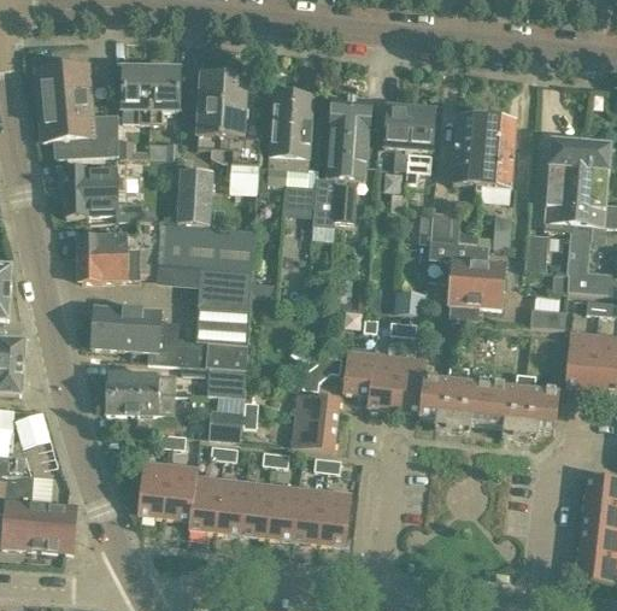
[(117,154),(117,140),(117,115),(90,117),(86,63),(36,68),(42,141),(54,140),(56,159),(117,154)]
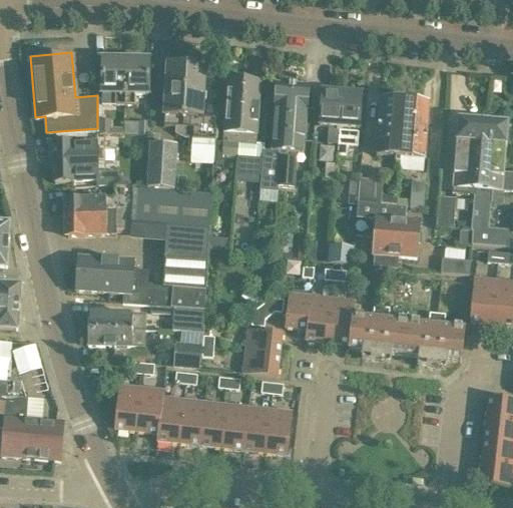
[(124,100),(125,56),(102,56),(101,89),(114,89),(114,100),(124,100)]
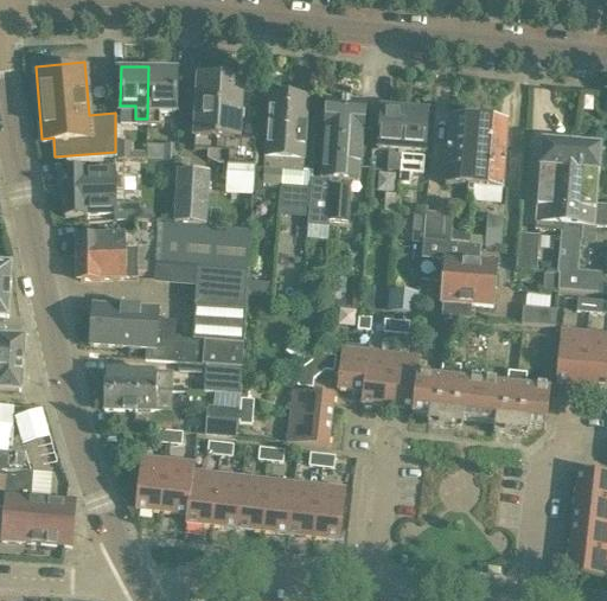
[(148,66),(147,119),(158,120),(159,107),(174,107),(176,68),(148,66)]
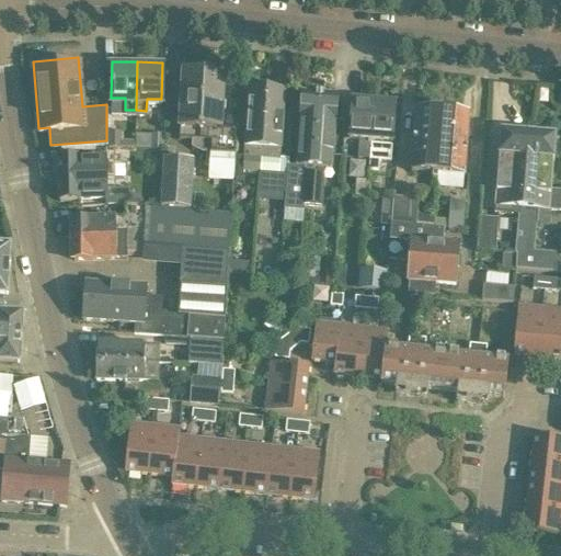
[(198,147),(203,67),(182,65),(179,124),(179,135),(191,136),(191,143),(198,147)]
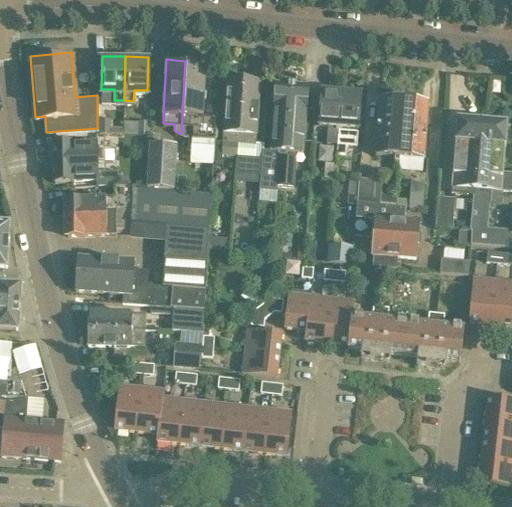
[(185,61),(181,134),(184,135),(191,136),(189,161),(212,162),(215,109),(201,109),(204,62),(185,61)]
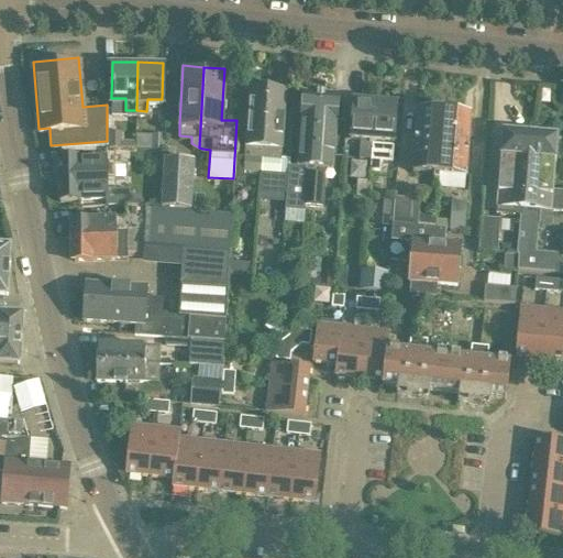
[(262,154),(266,87),(249,86),(244,153),(243,168),(260,170),(260,154),(262,154)]
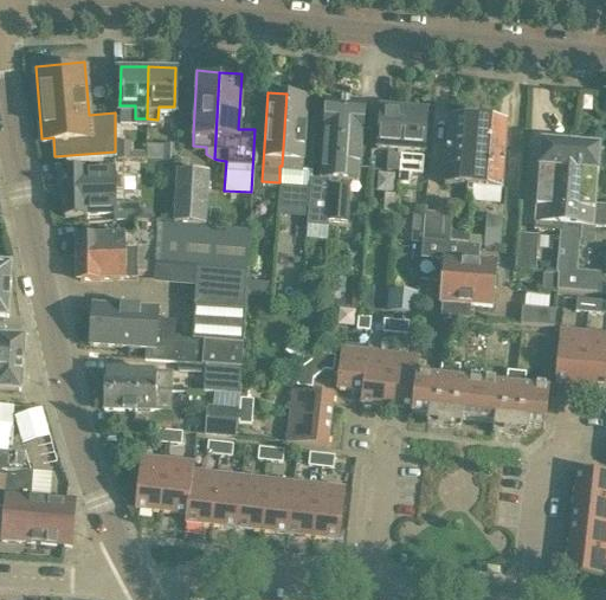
[(279,182),(309,185),(310,185),(311,174),(311,167),(302,166),(307,95),(287,94),(282,166),(279,166),(279,182)]
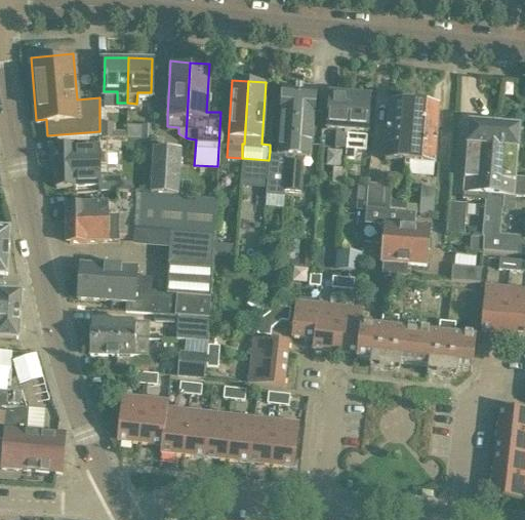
[(269,160),(268,160),(267,172),(265,192),(283,193),(284,188),(285,189),(287,152),(293,152),(298,84),(282,83),(280,109),(281,109),(277,151),(270,151),(269,160)]
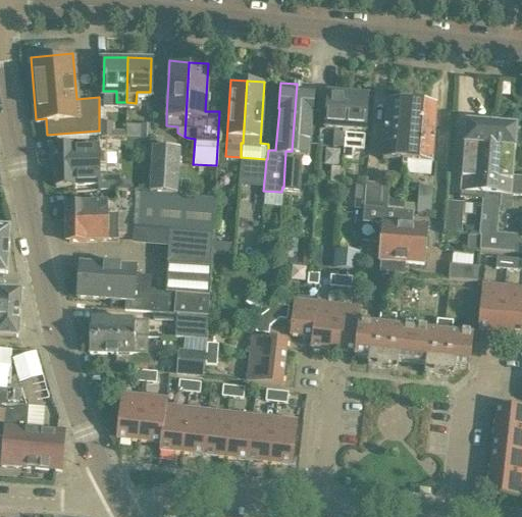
[(285,151),(283,188),(299,188),(301,160),(296,160),(296,152),(307,153),(311,110),(313,85),(297,84),(292,151),(285,151)]
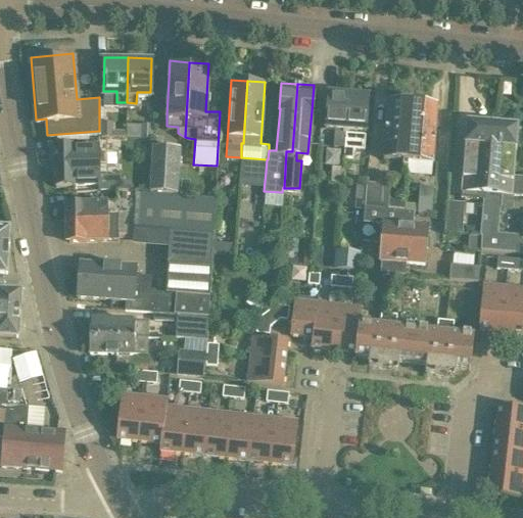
[(343,144),(347,91),(327,90),(324,126),(334,126),(333,143),(343,144)]
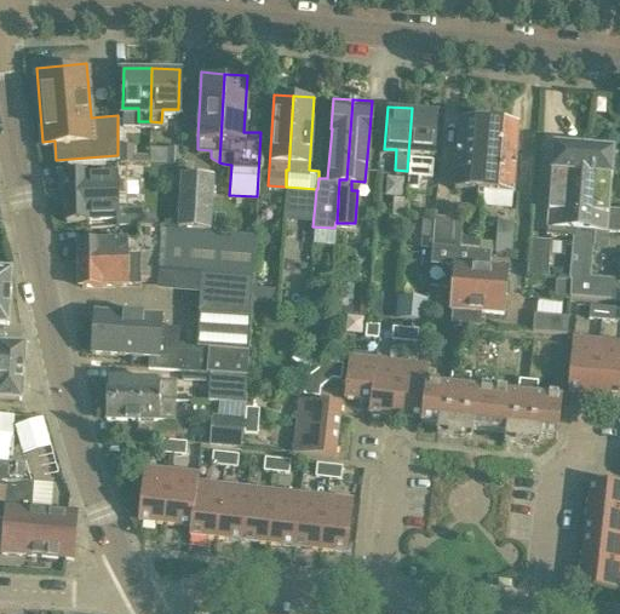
[(412,108),(407,171),(420,172),(422,151),(432,153),(436,110),(412,108)]
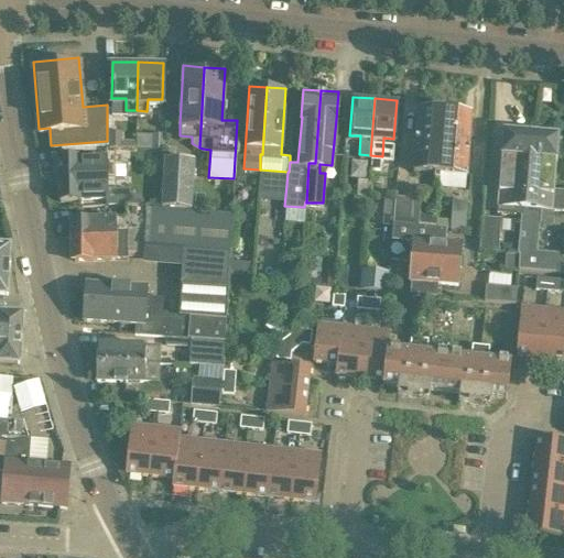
[(440,170),(444,109),(418,107),(413,167),(440,170)]
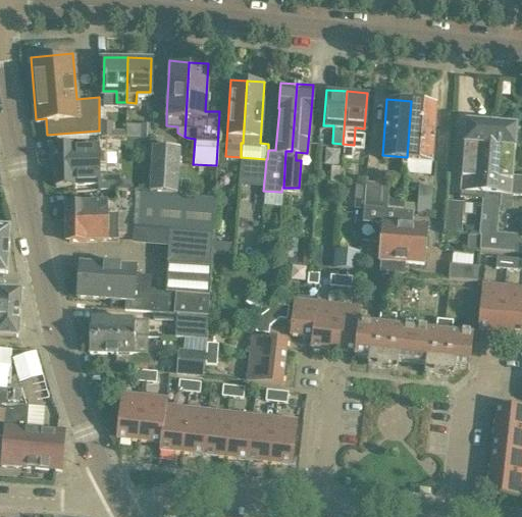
[(411,101),(407,157),(430,159),(435,103),(411,101)]
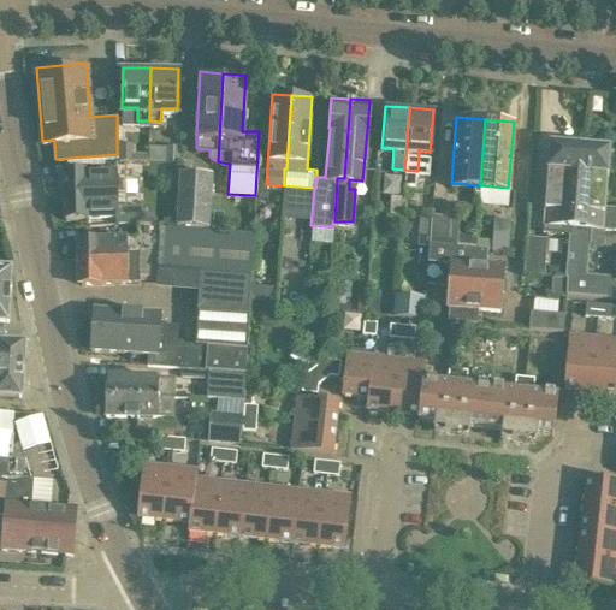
[(132,140),(117,140),(117,154),(117,158),(147,158),(148,150),(134,150),(132,140)]
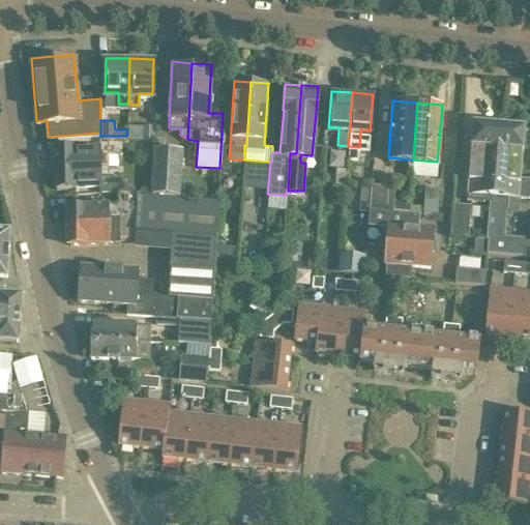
[(499,151),(502,123),(472,121),(466,197),(489,199),(493,169),(498,169),(499,151)]
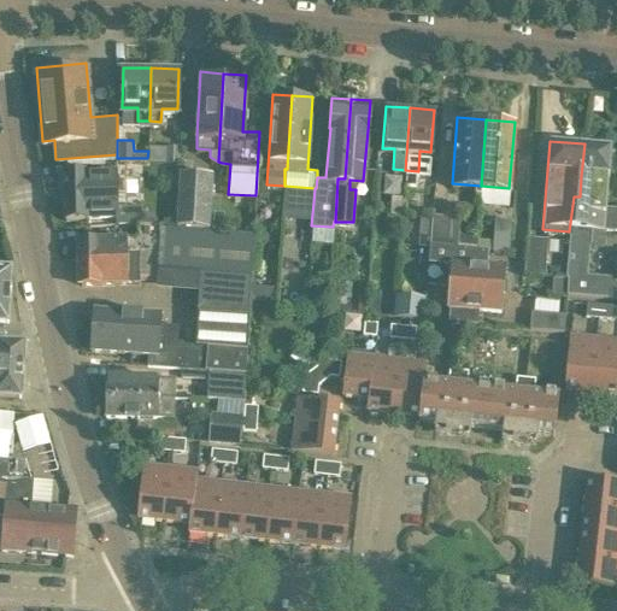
[(180,160),(181,144),(165,142),(164,159),(180,160)]
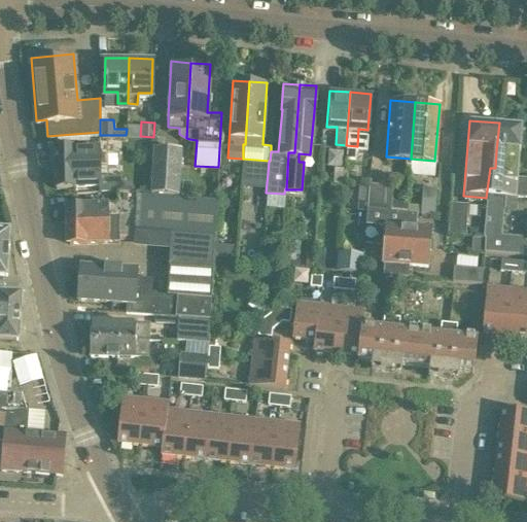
[(520,125),(499,123),(496,150),(518,152),(520,125)]
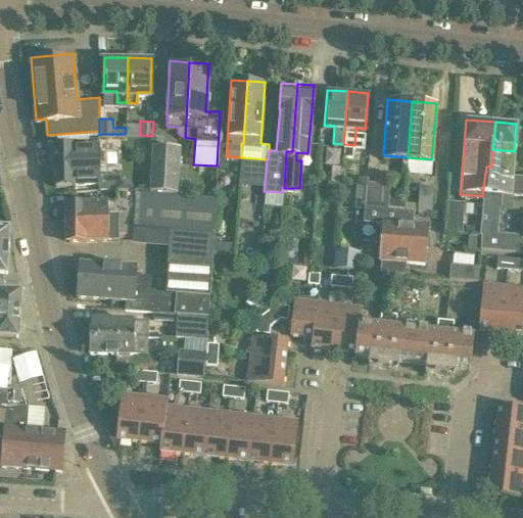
[(119,151),(98,152),(97,142),(73,143),(73,142),(53,143),(54,183),(74,183),(74,182),(98,181),(98,187),(117,187),(122,187),(119,151)]
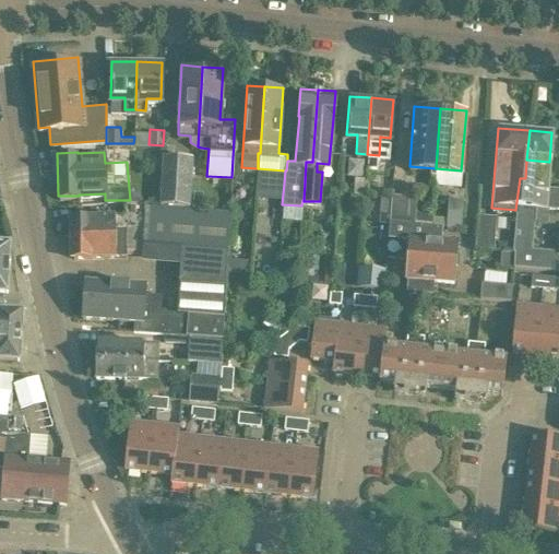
[(193,155),(162,153),(159,201),(190,204),(193,155)]
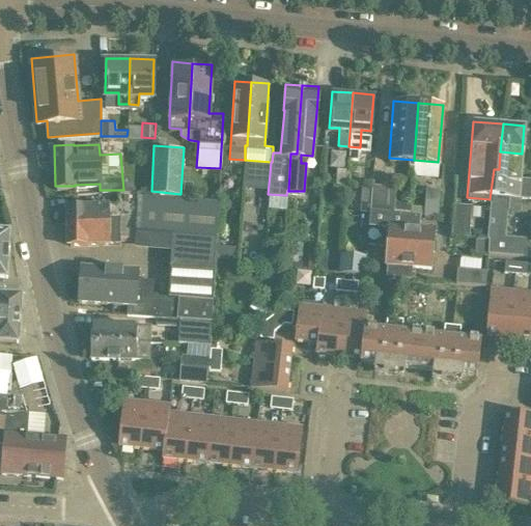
[(494,169),(490,199),(485,237),(488,238),(504,239),(505,238),(508,194),(519,195),(519,194),(530,195),(530,181),(530,175),(520,175),(522,154),(500,151),(499,169),(494,169)]
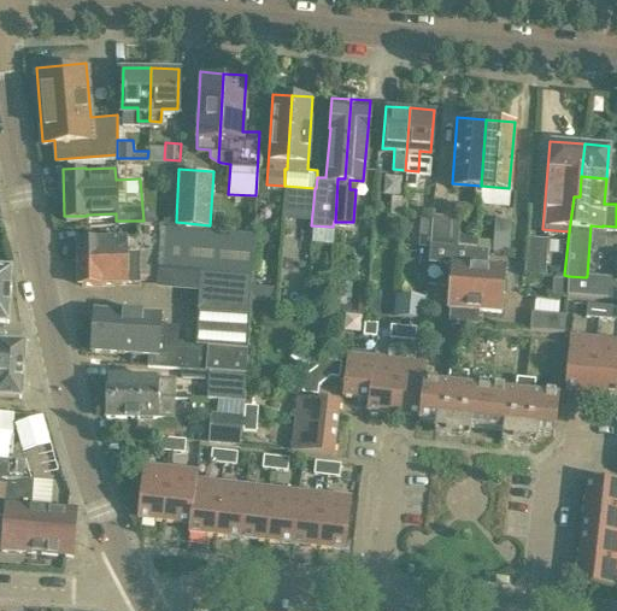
[(403,212),(404,194),(391,193),(389,211),(403,212)]
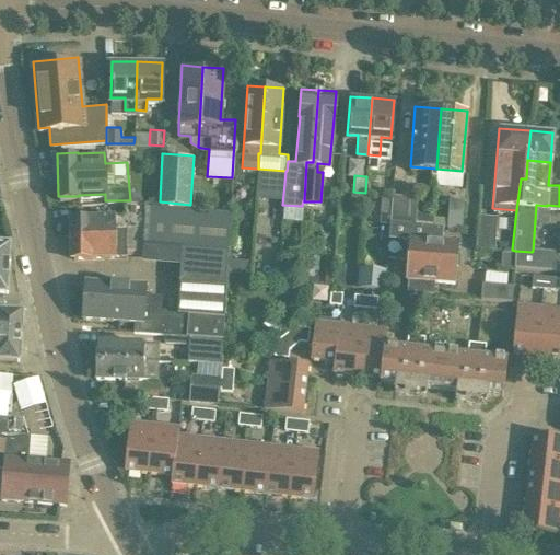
[(391,199),(389,219),(415,221),(417,194),(392,192),(391,199)]
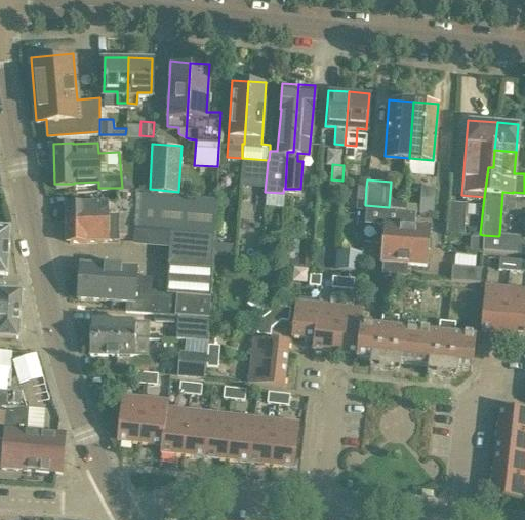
[(418,210),(433,211),(435,185),(420,184),(418,210)]
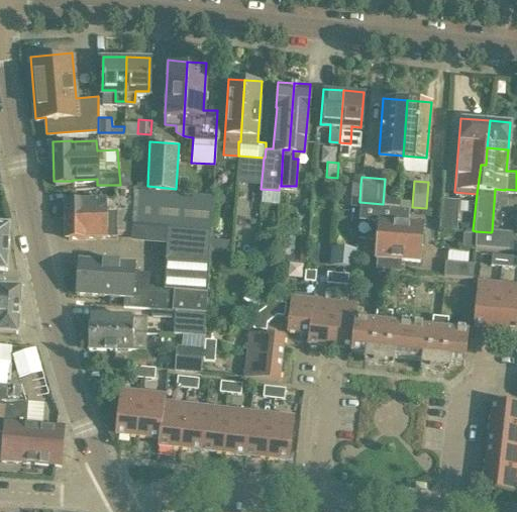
[(132,210),(117,210),(117,234),(131,234),(130,239),(166,242),(166,249),(208,252),(213,194),(147,188),(134,188),(132,210)]
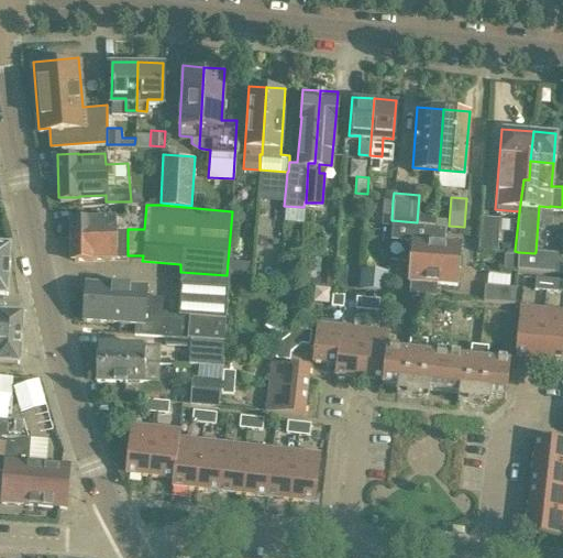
[(499,215),(496,215),(481,214),(477,247),(497,248),(499,215)]
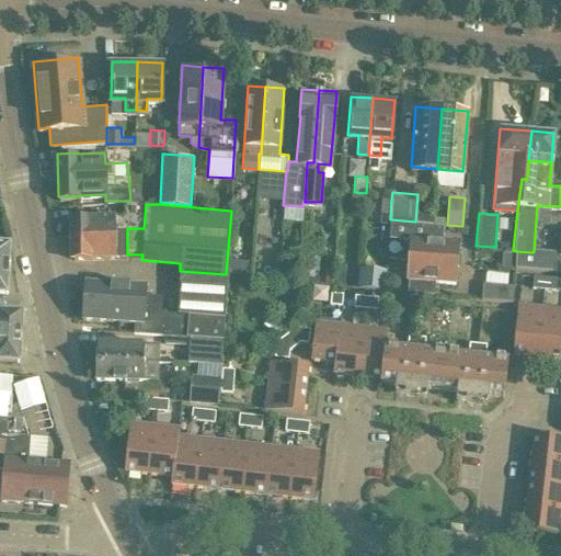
[(69,231),(127,228),(126,214),(69,215),(69,231)]
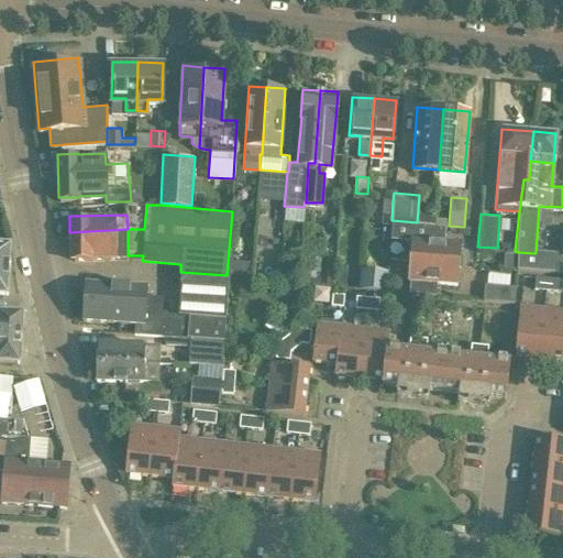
[(457,262),(460,241),(441,239),(441,226),(392,221),(390,236),(411,237),(410,259),(457,262)]
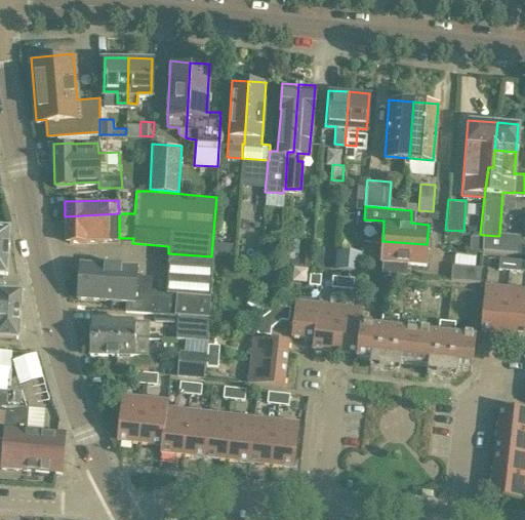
[(119,213),(65,216),(66,240),(86,239),(86,238),(119,238),(119,213)]
